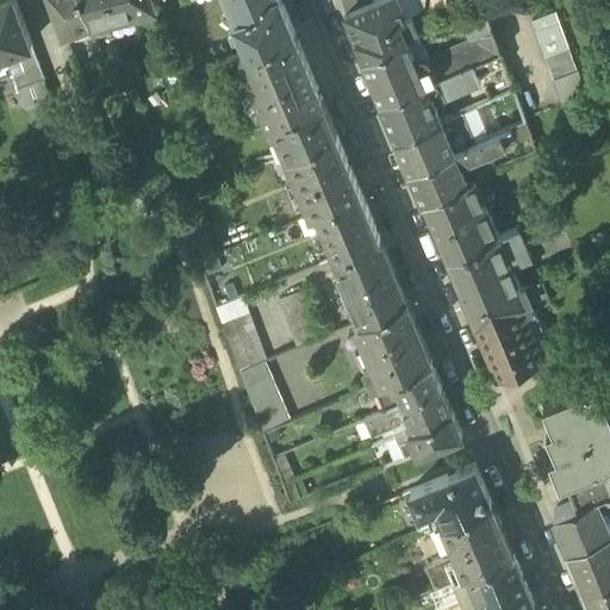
[(0,0),(0,54),(6,53),(32,43),(16,0),(0,0)]
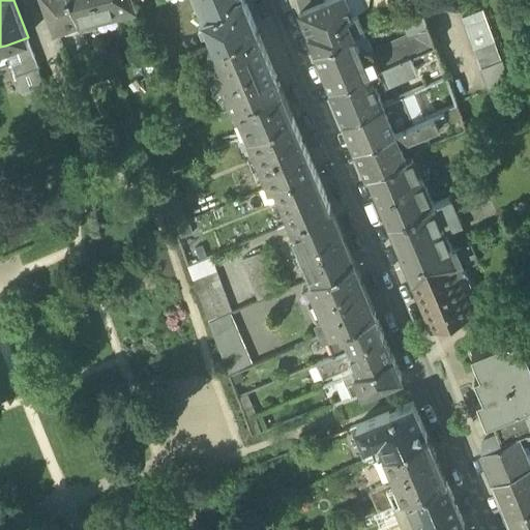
[(45,0),(55,27),(79,19),(71,0),(45,0)]
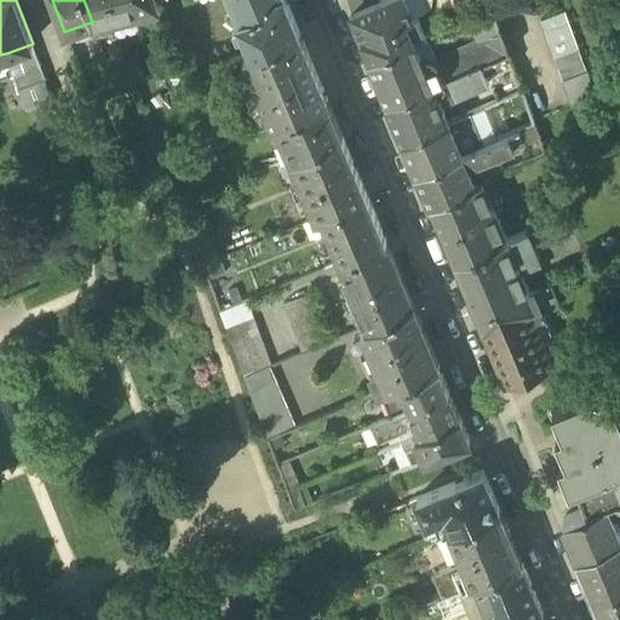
[(84,0),(92,22),(96,33),(130,24),(126,11),(138,9),(138,11),(160,5),(158,0),(84,0)]
